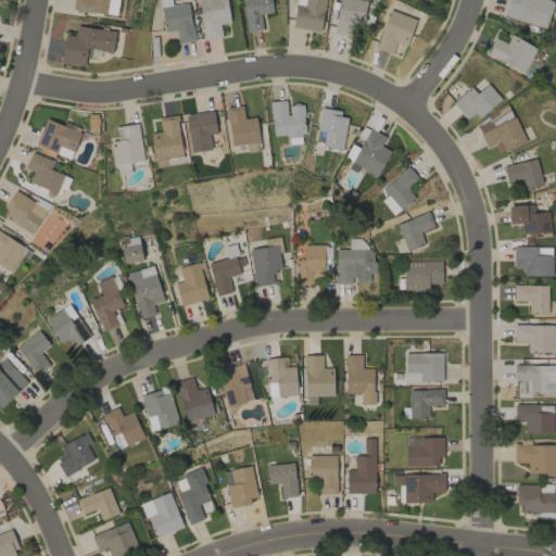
[(73,0),(72,10),(116,14),(117,0),(73,0)]
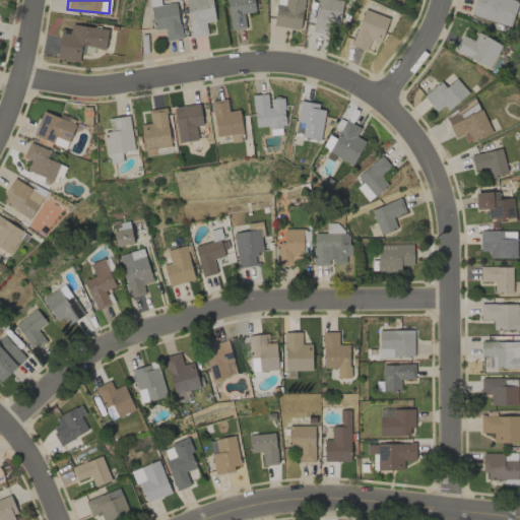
[(207,35),(205,22),(215,20),(211,0),(184,0),(191,38),(207,35)]
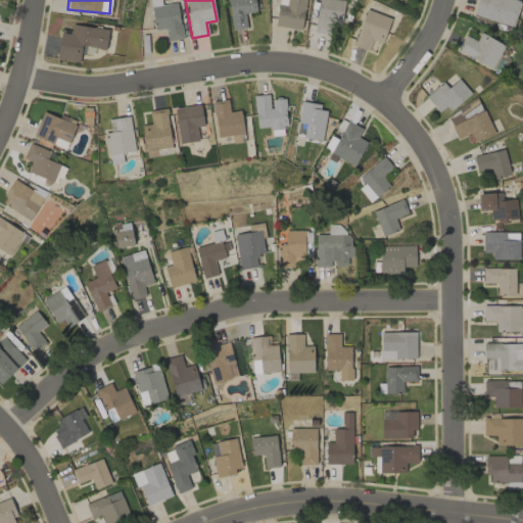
[(246,28),(244,13),(256,11),(254,0),(227,0),(232,31),(246,28)]
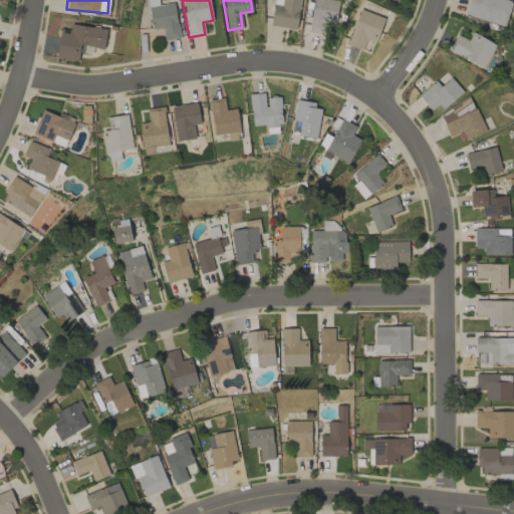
[(270,25),(297,29),(301,0),(281,0),(281,5),(273,4),(270,25)]
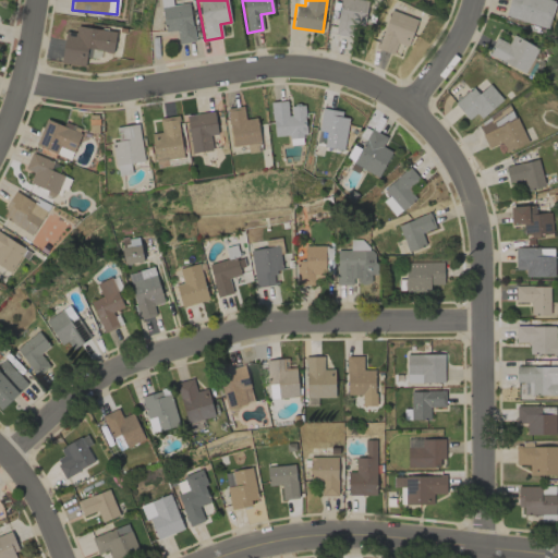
[(350,37),(352,23),(363,25),(367,0),(365,0),(339,0),(334,34),(350,37)]
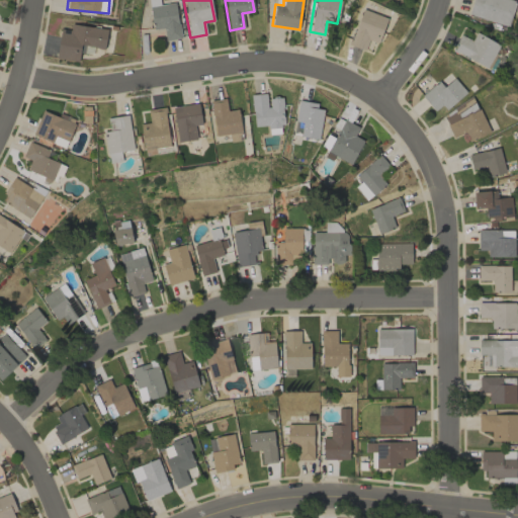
[(472,0),(468,15),(508,26),(516,1),(512,0),(472,0)]
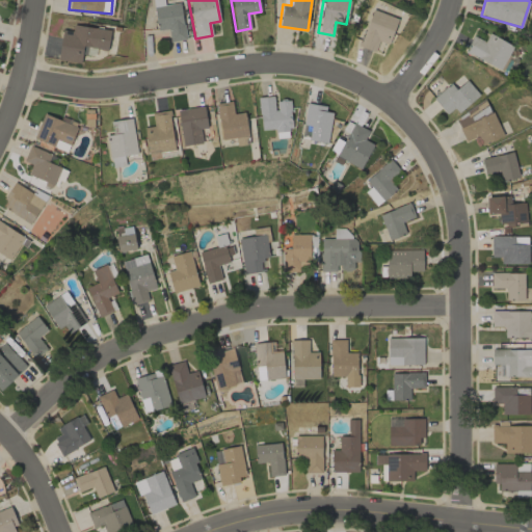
[(154,5),(156,30),(168,29),(169,41),(184,40),(181,3),(154,5)]
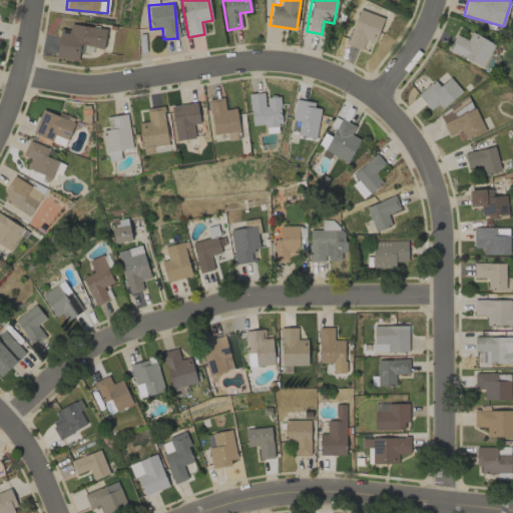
[(347,44),(361,49),(364,39),(375,43),(383,17),(358,9),(347,44)]
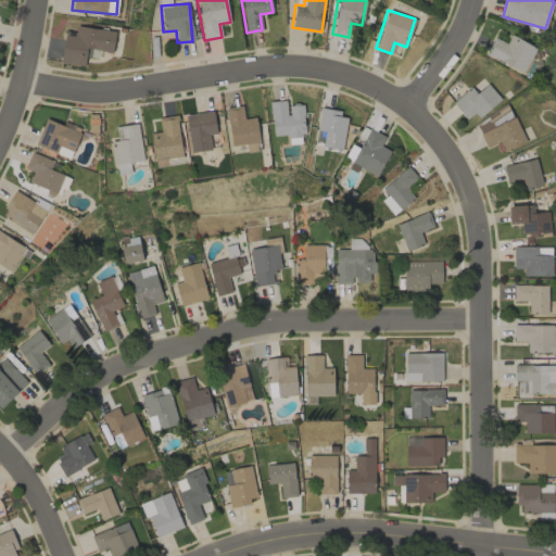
[(61,63),(84,66),(86,49),(112,52),(115,32),(76,26),(75,33),(65,30),(61,63)]
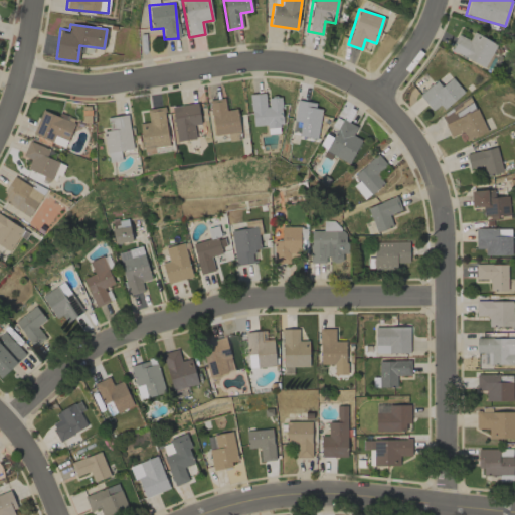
[(450,49),(484,67),(497,45),(474,32),(469,40),(458,34),(450,49)]
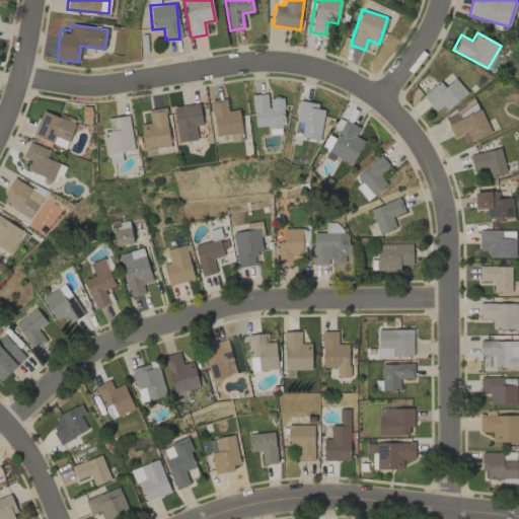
[(444,87),(438,81),(422,96),(436,110),(442,104),(447,110),(466,92),(454,78),(444,87)]
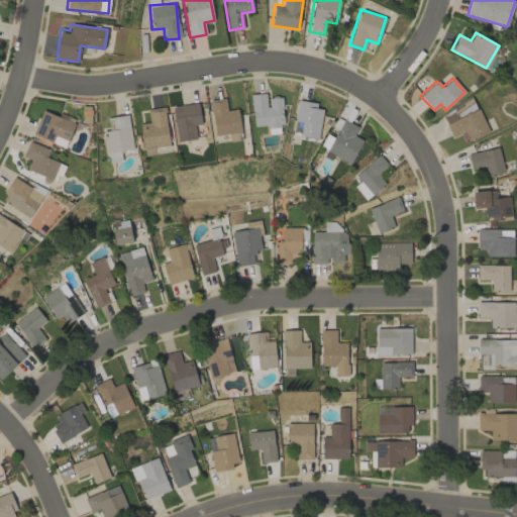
[(211,100),(214,135),(240,132),(238,109),(226,110),(225,98),(211,100)]
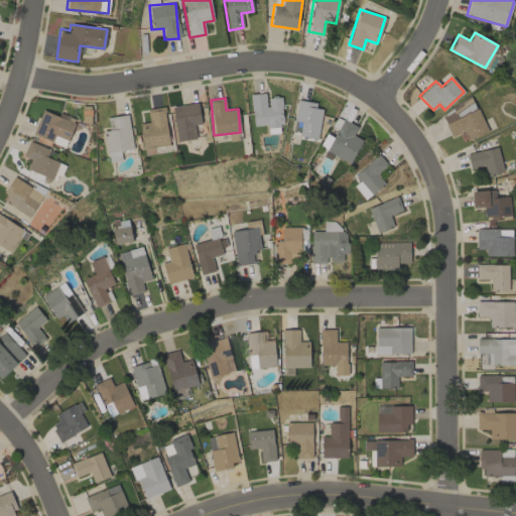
[(487,132),(473,99),(440,113),(450,137),(464,132),(467,141),(487,132)]
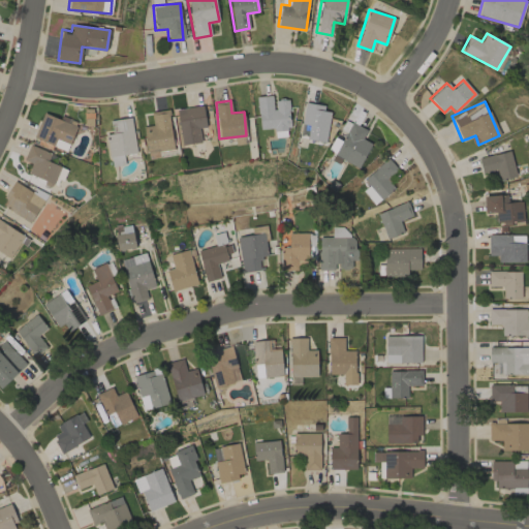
[(308,125),(306,139),(325,142),(330,106),(303,104),(301,124),(308,125)]
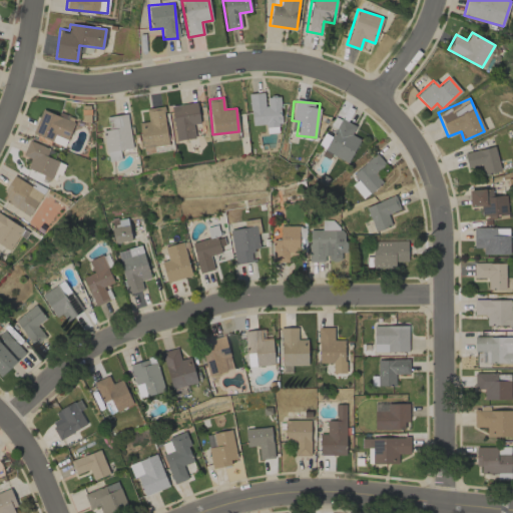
[(192,124),(199,123),(197,102),(171,105),(175,140),(194,138),(192,124)]
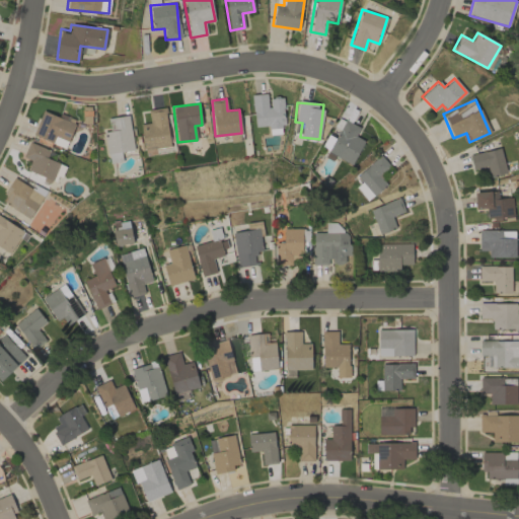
[(148,110),(150,123),(140,125),(145,156),(158,154),(157,148),(171,146),(164,107),(148,110)]
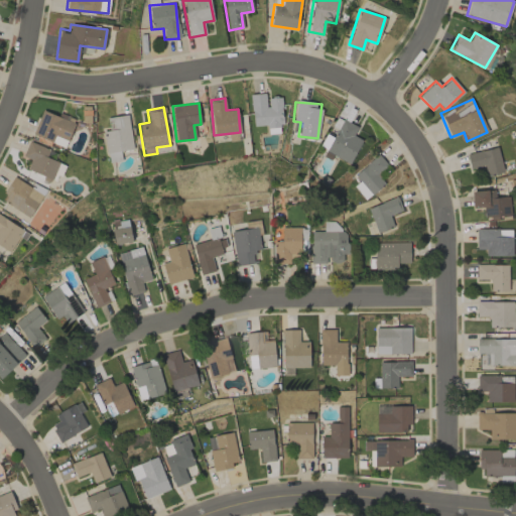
[(32,134),(65,147),(76,119),(58,112),(57,116),(42,110),(32,134)]
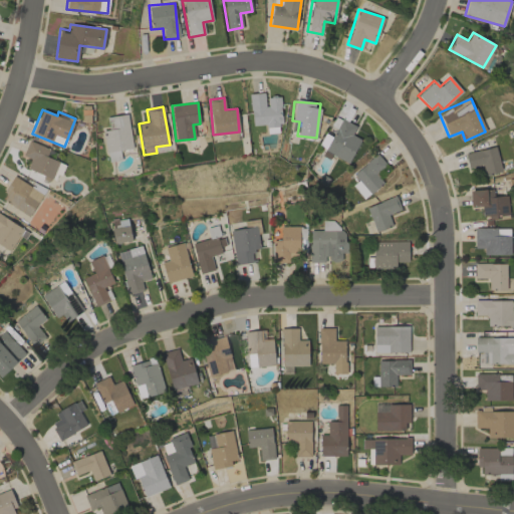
[(127,113),(108,116),(110,130),(103,131),(107,162),(120,160),(119,150),(132,149),(127,113)]
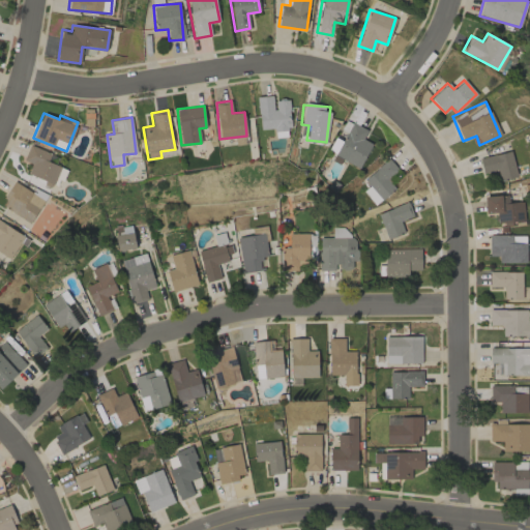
[(367,130),(352,122),(341,141),(335,138),(328,150),(358,168),(372,144),(362,139),(367,130)]
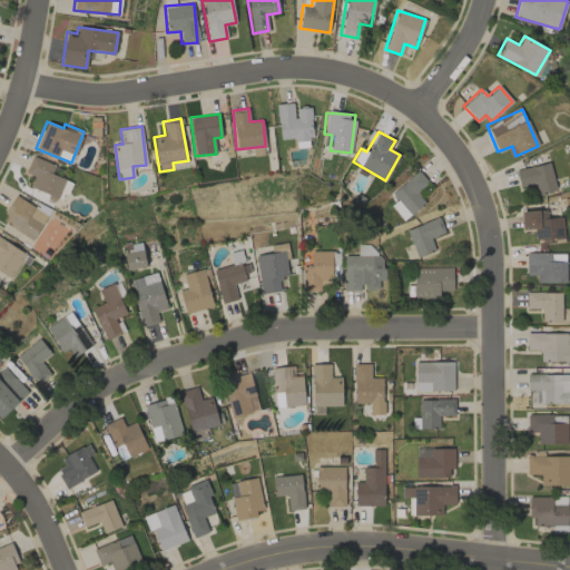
[(57,198),(65,178),(51,173),(55,165),(31,156),(26,173),(33,176),(29,187),(57,198)]
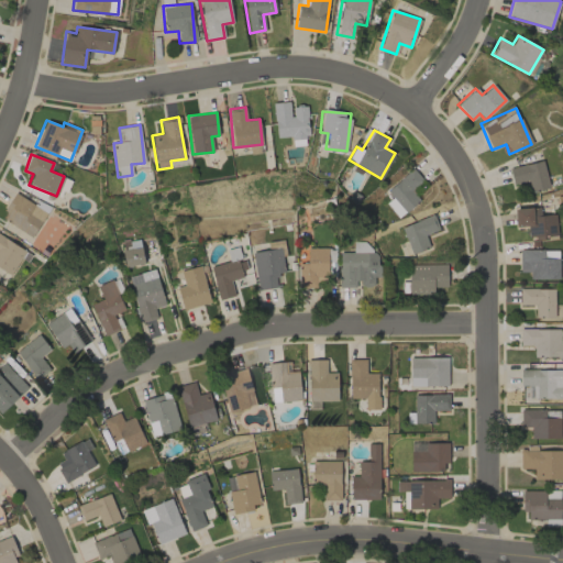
[(512,184),(528,180),(530,191),(549,188),(543,161),(509,168),(512,184)]
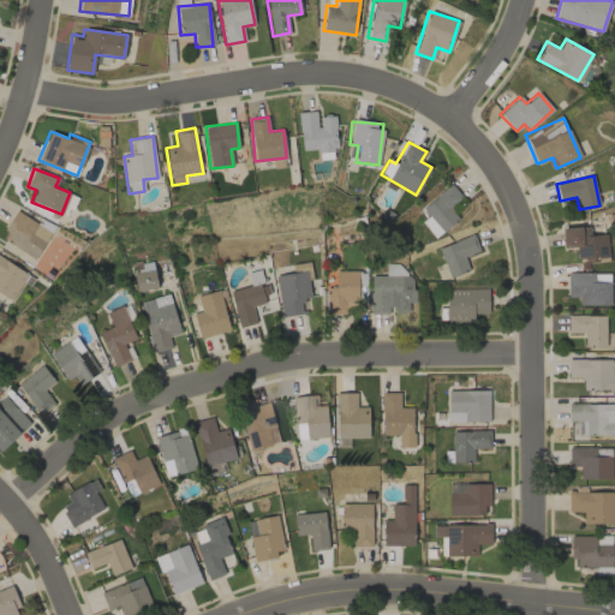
[(428,216),(421,222),(435,238),(459,218),(451,207),(461,197),(451,184),(422,208),(428,216)]
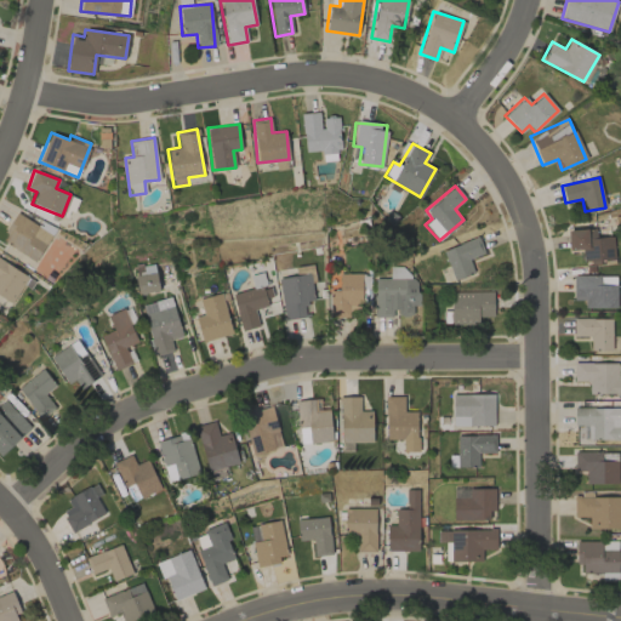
[(51,232),(15,214),(1,243),(38,260),(51,232)]
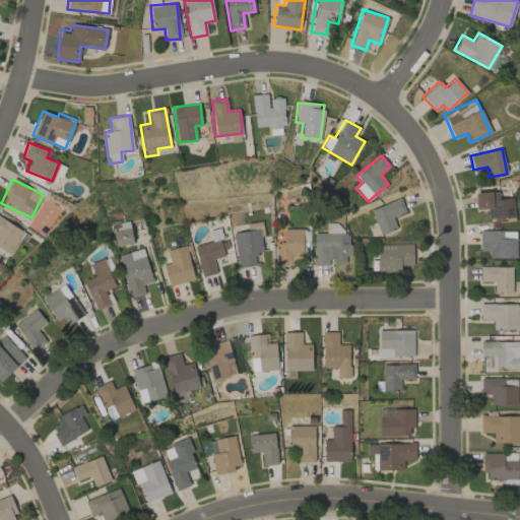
[(474,193),(476,210),(486,208),(488,220),(515,217),(513,197),(499,199),(498,191),(474,193)]
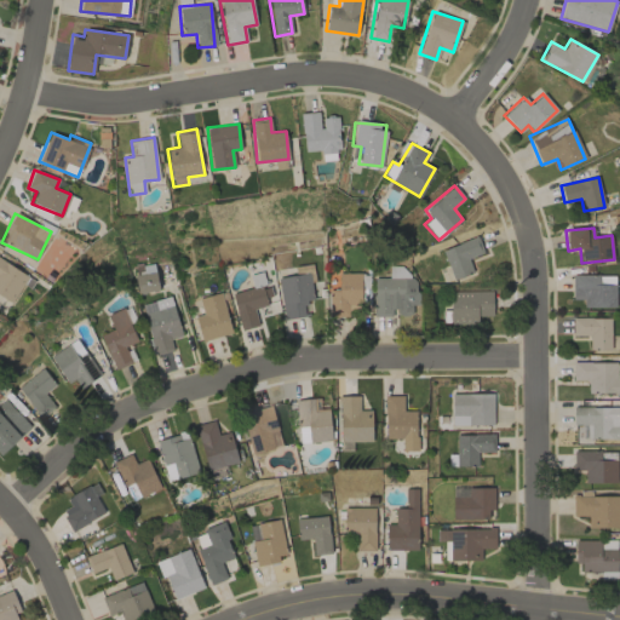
[(452,279),(472,273),(468,257),(482,253),(477,237),(442,248),(452,279)]
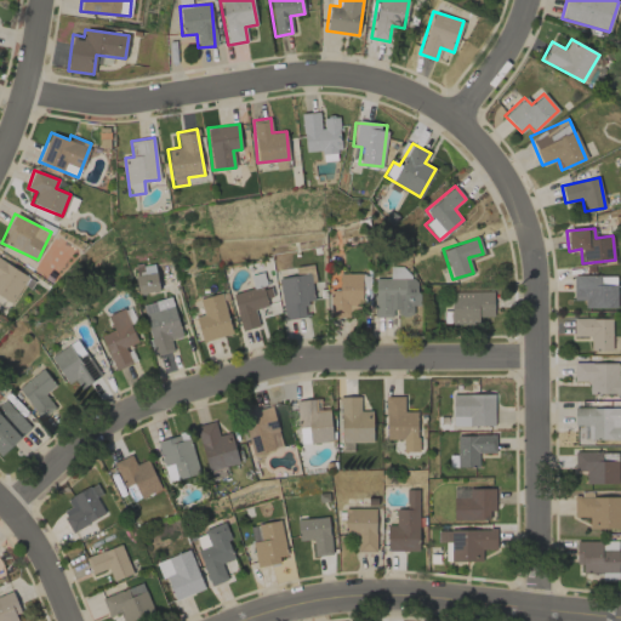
[(28,275),(0,258),(0,296),(12,303),(28,275)]
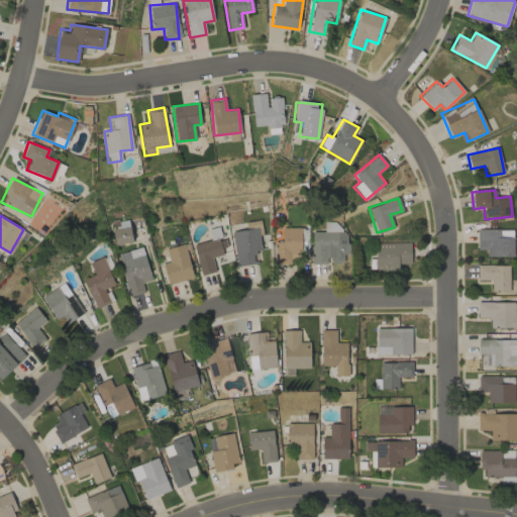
[(128,218),(111,222),(115,245),(133,241),(128,218)]
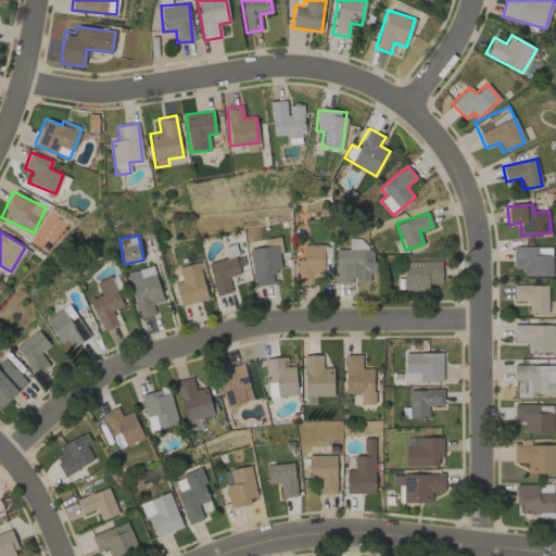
[(281,268),(276,244),(249,250),(255,287),(274,282),(270,270),(281,268)]
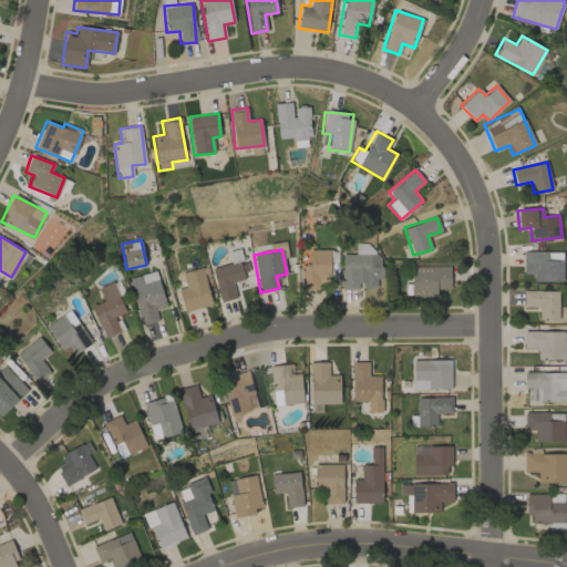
[(563,281),(563,251),(523,251),(523,274),(534,274),(534,281),(563,281)]
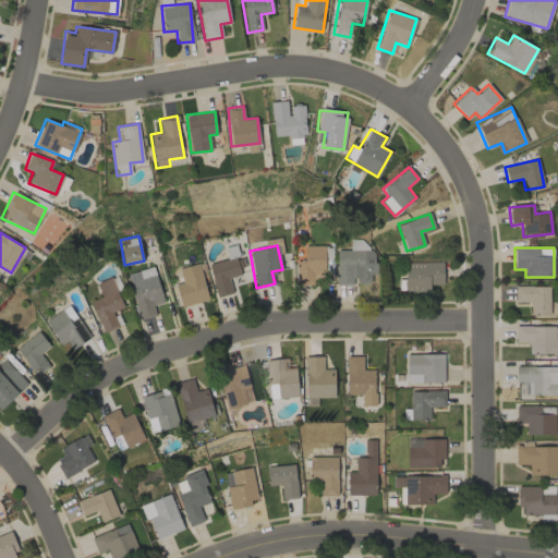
[(228,258),(208,264),(217,296),(232,293),(228,278),(243,274),(237,249),(226,251),(228,258)]
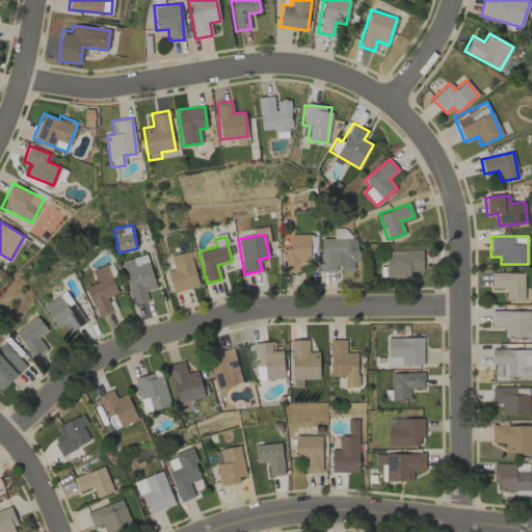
[(338,269),(358,269),(357,238),(320,239),(321,271),(338,271),(338,269)]
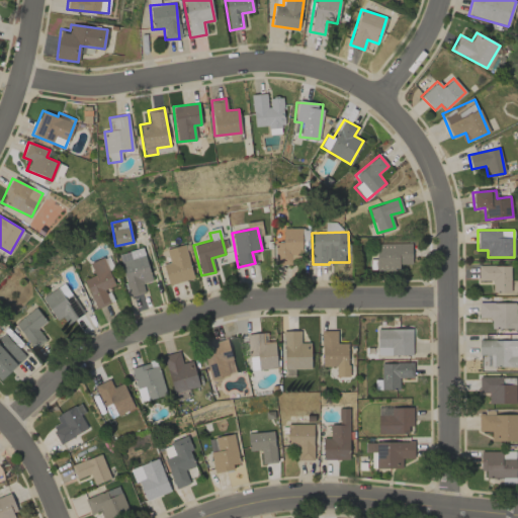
[(375,244),(376,269),(399,269),(399,264),(411,264),(411,243),(375,244)]
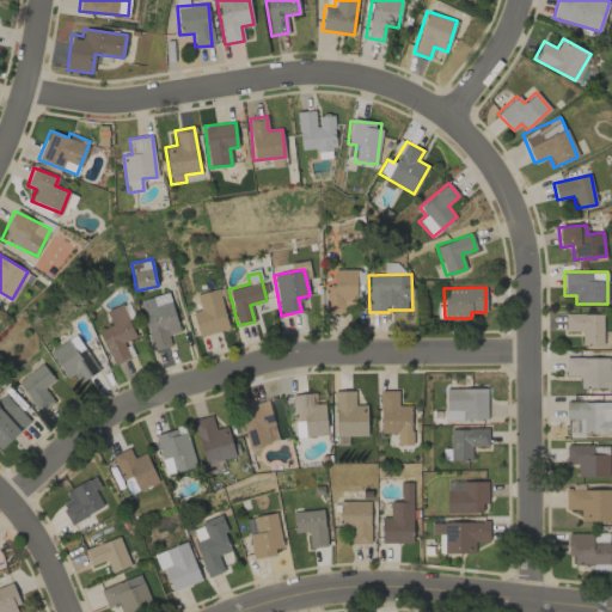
[(227,330),(219,288),(196,293),(200,311),(193,312),(199,336),(227,330)]
